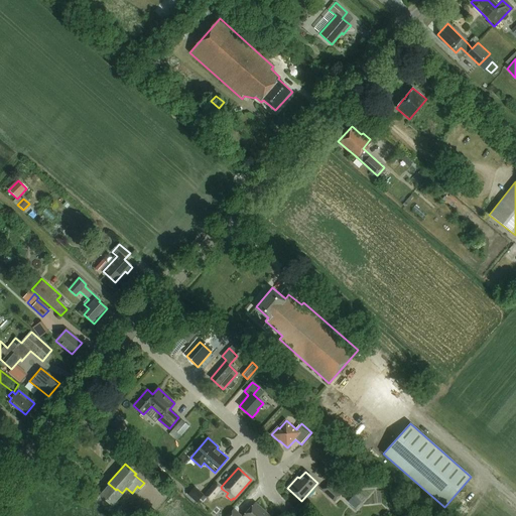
[(211,502),(222,489),(221,487),(215,482),(203,496),(211,502)]
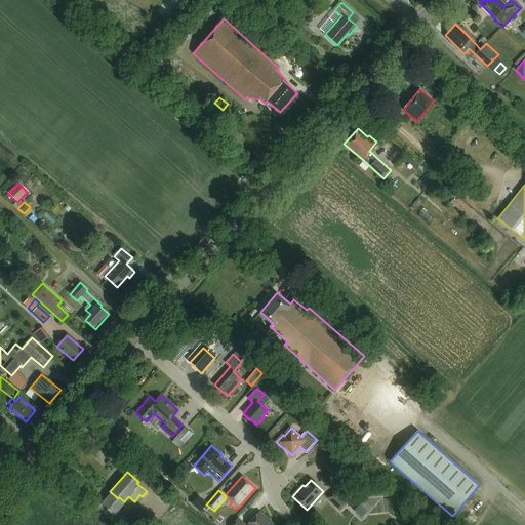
[(340,510),(347,503),(334,492),(328,498),(340,510)]
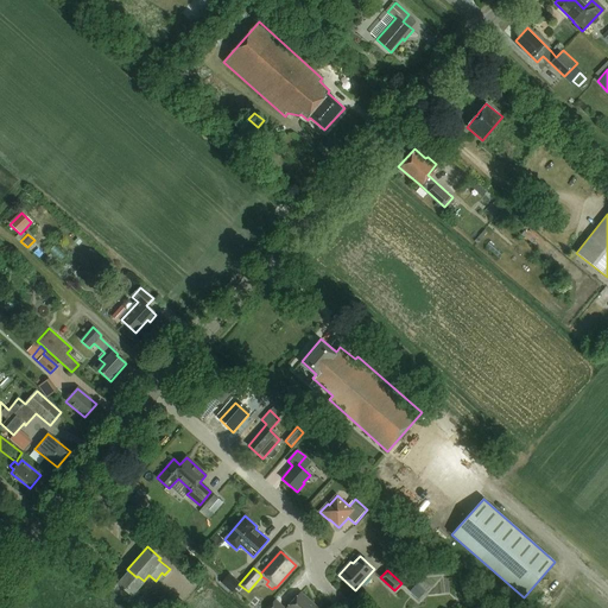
[(131,595),(144,581),(138,576),(137,577),(130,571),(119,583),(131,595)]
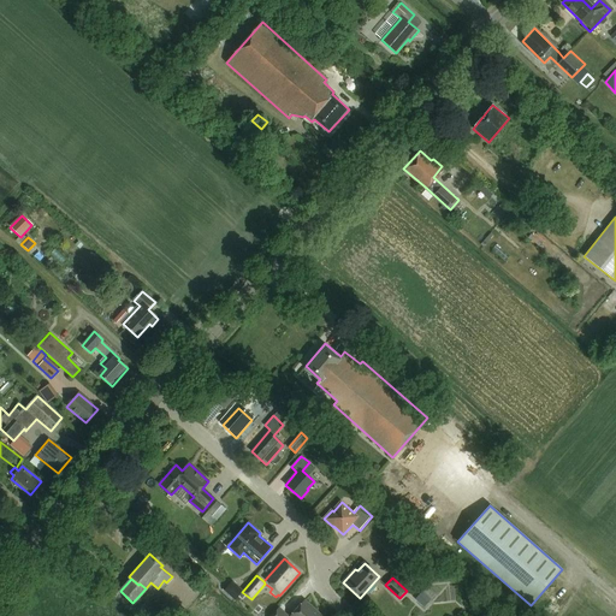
[(223,592),(234,602),(242,592),(231,582),(223,592)]
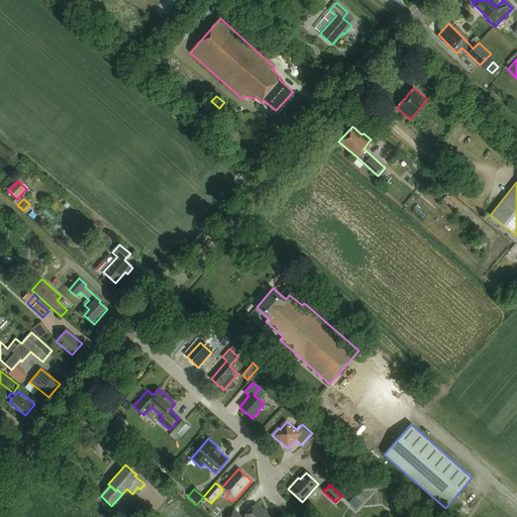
[(348,503),(354,508),(360,502),(354,497),(348,503)]
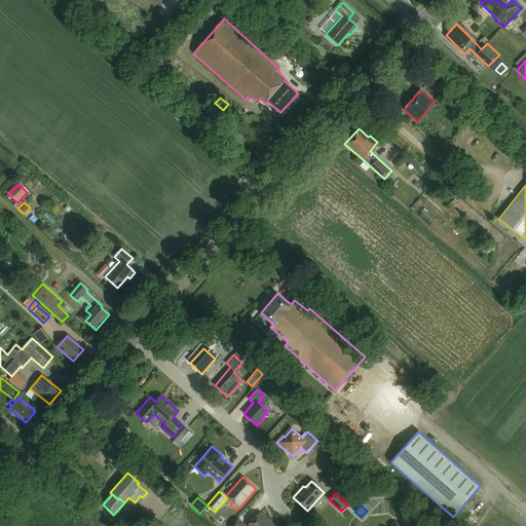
[(146,525),(152,520),(138,506),(128,517),(139,525),(146,525)]
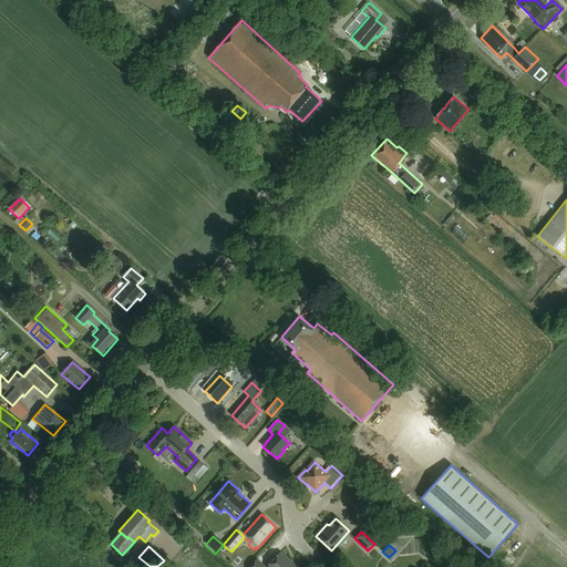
[(263,566),(256,560),(249,566),(296,566),(281,553),(267,566),(263,566)]
